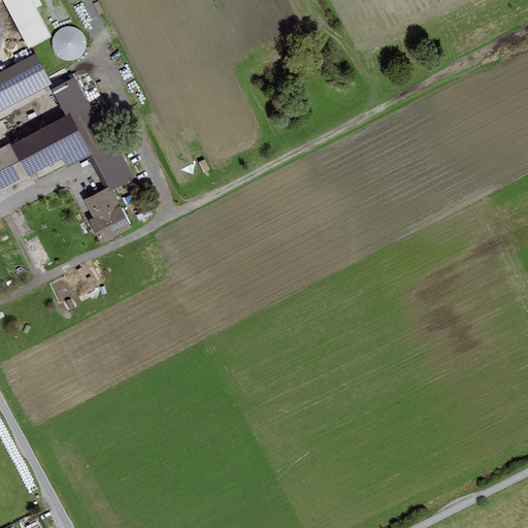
[(30,0),(1,0),(28,51),(52,38),(30,0)]
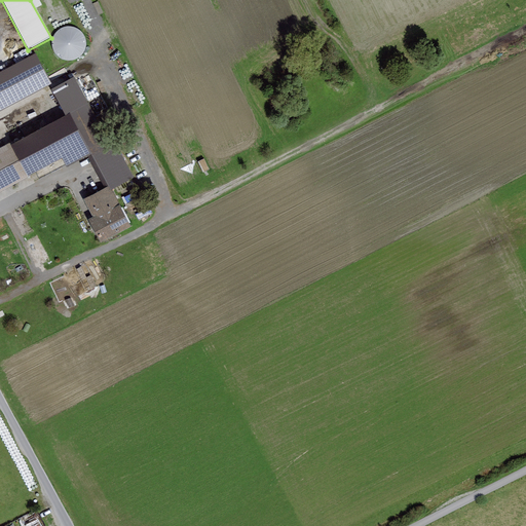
[(84,57),(85,29),(54,28),(53,55),(84,57)]
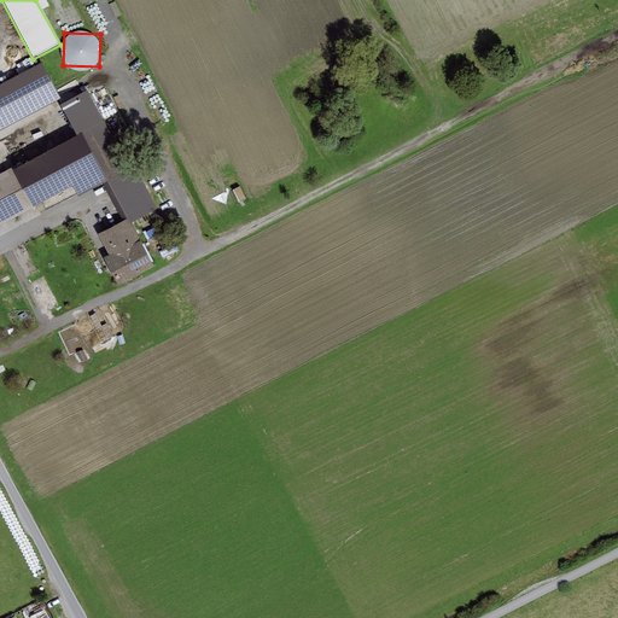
[(41,63),(0,85),(0,130),(60,100),(41,63)]
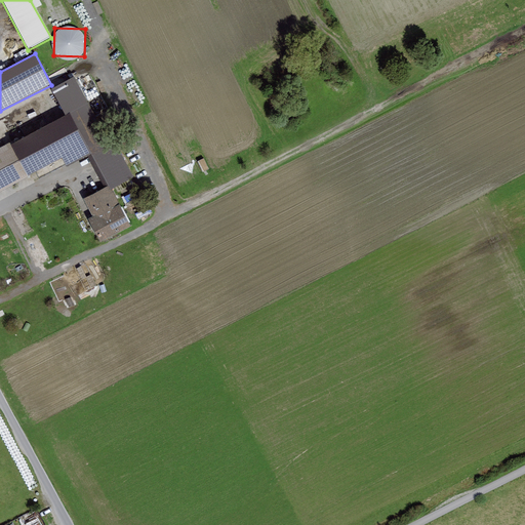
[(108,186),(110,191),(112,190),(133,177),(109,129),(103,133),(74,77),(50,89),(66,116),(69,114),(91,154),(87,156),(104,188),(108,186)]
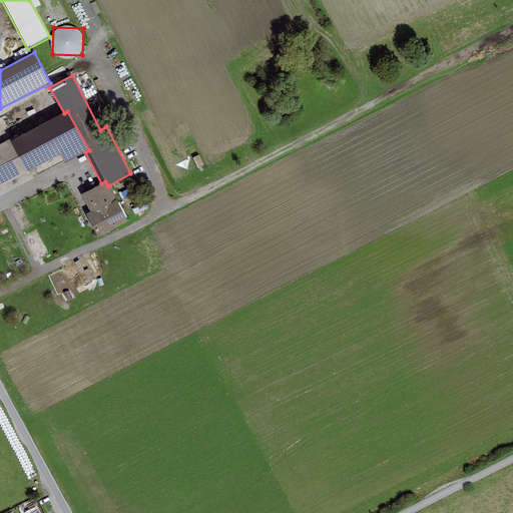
[(85,152),(89,150),(67,111),(64,113),(10,142),(9,138),(0,143),(0,187),(27,173),(26,172),(60,154),(66,162),(85,152)]
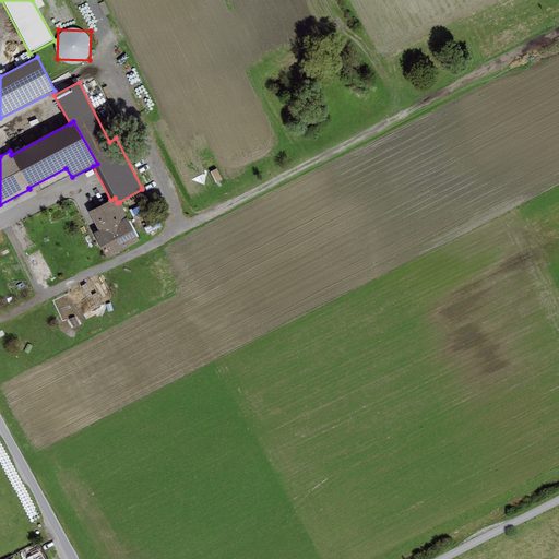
[(215,170),(210,173),(216,183),(222,181),(215,170)]
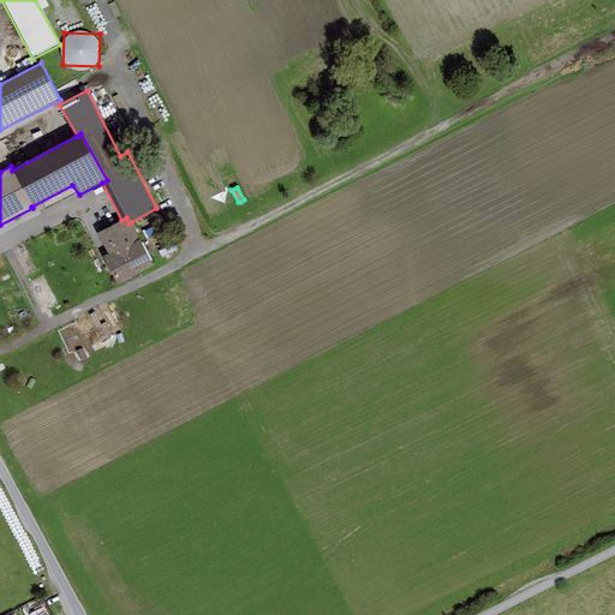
[(121,220),(97,233),(108,254),(103,257),(118,284),(154,266),(131,222),(129,224),(126,218),(121,220)]
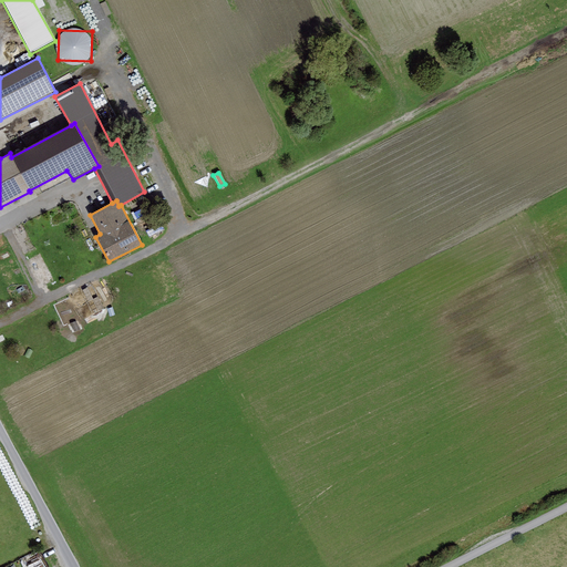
[(83,317),(105,306),(94,282),(72,294),(83,317)]
